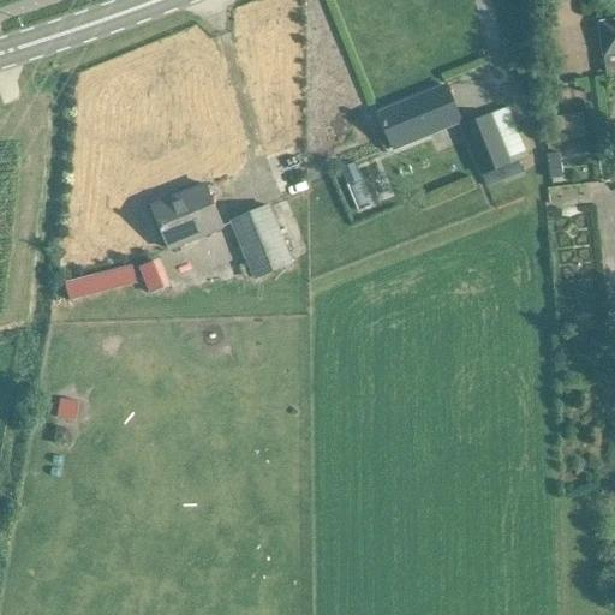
[(614,23),(599,25),(605,71),(614,69),(614,23)]
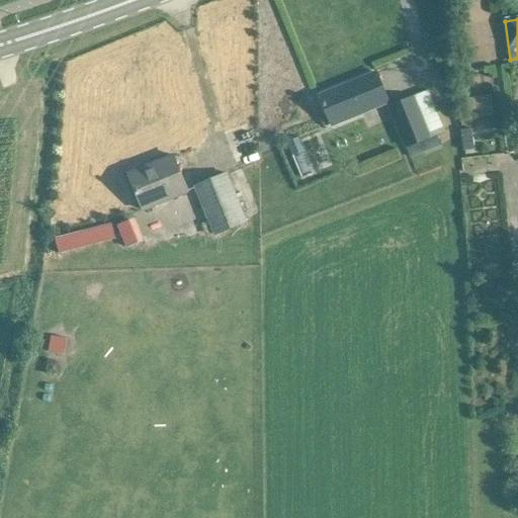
[(387,103),(383,92),(375,74),(353,83),(354,85),(339,91),(338,89),(320,96),(332,126),(387,103)]
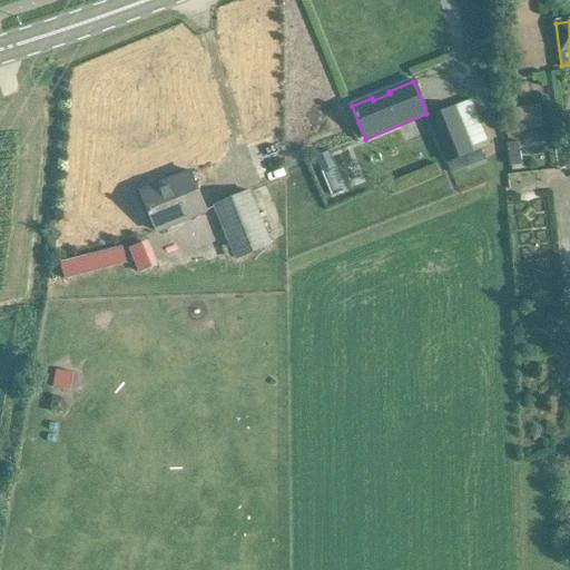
[(471,100),(426,118),(444,161),(446,161),(480,148),(489,144),(471,100)]
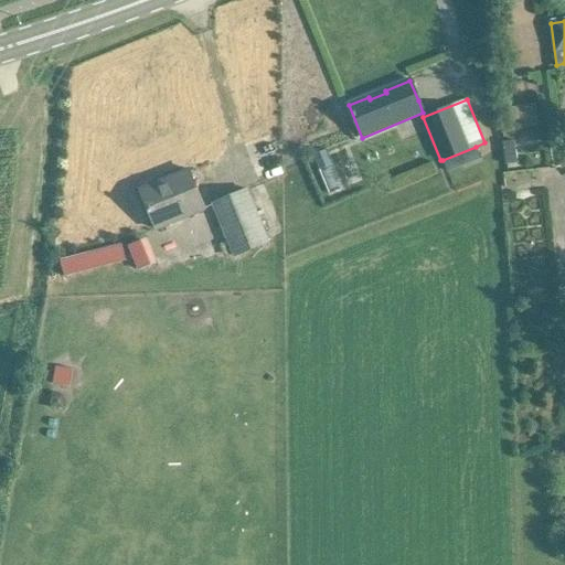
[(508,108),(511,130),(540,127),(536,105),(508,108)]
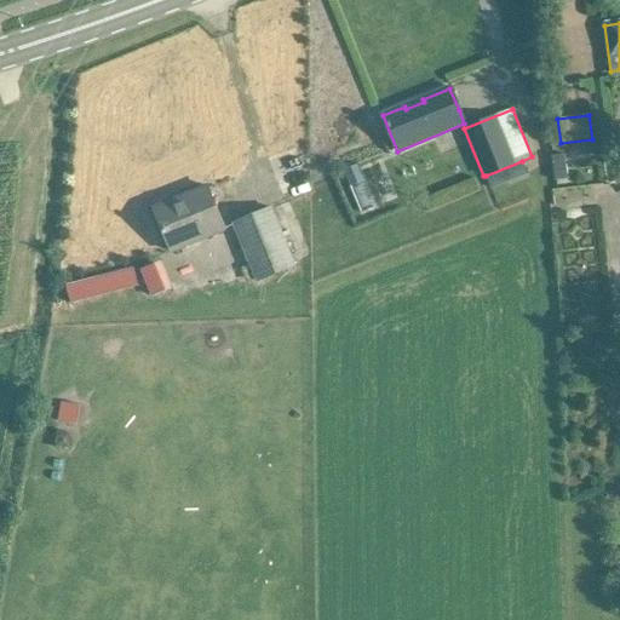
[(566,158),(552,159),(556,181),(568,179),(566,158)]
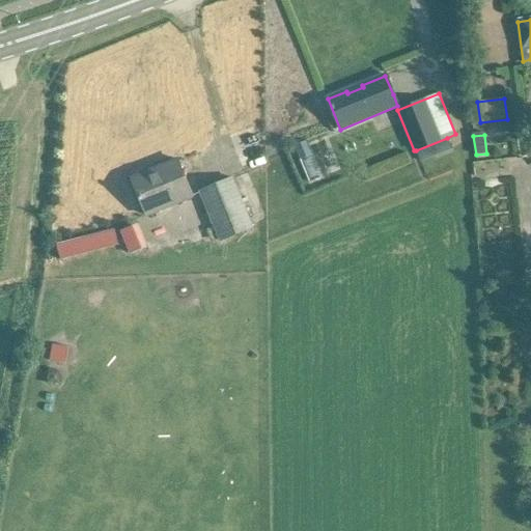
[(447,138),(416,150),(420,161),(451,148),(447,138)]
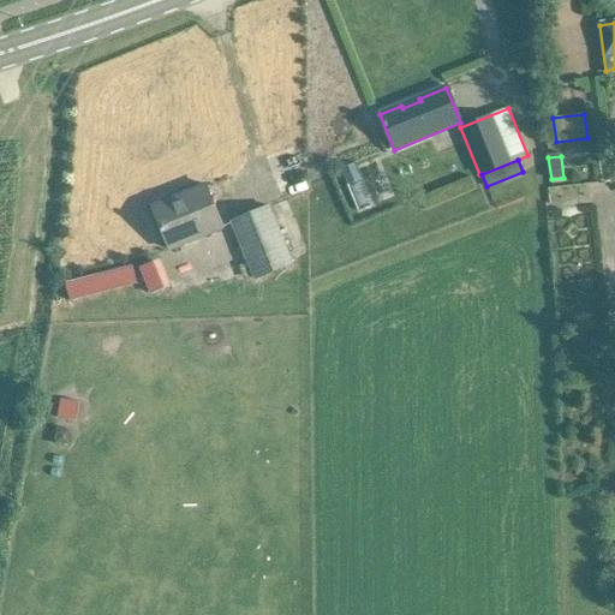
[(183,201),(154,213),(169,250),(224,228),(206,186),(180,196),(183,201)]
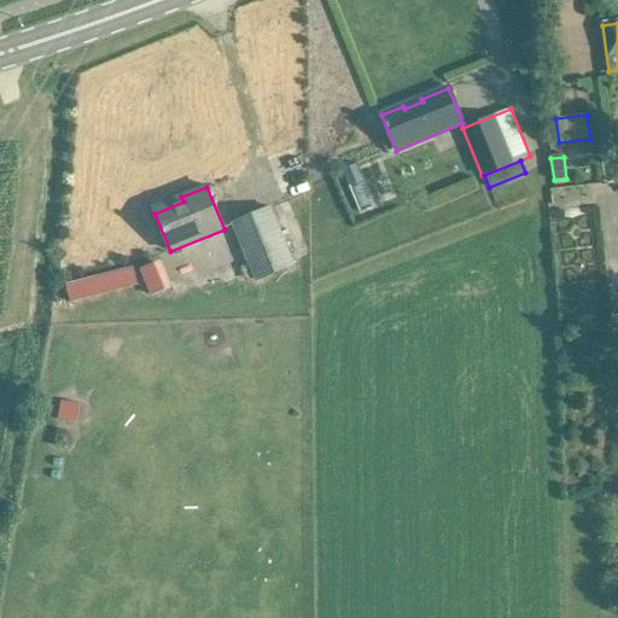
[(270,207),(231,222),(256,283),(296,267),(270,207)]
